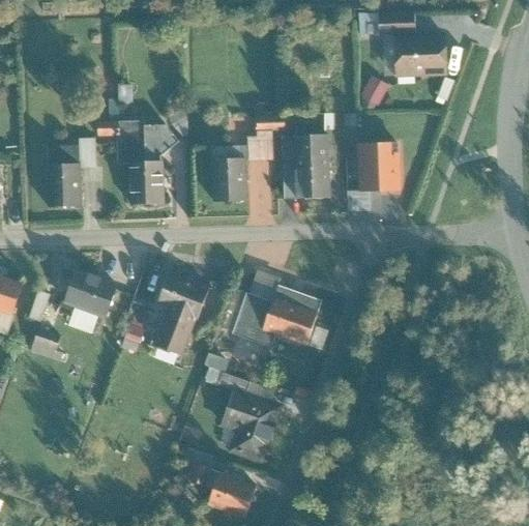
[(393,31),(416,31),(416,15),(377,16),(377,32),(382,32),(383,71),(394,71),(393,31)]
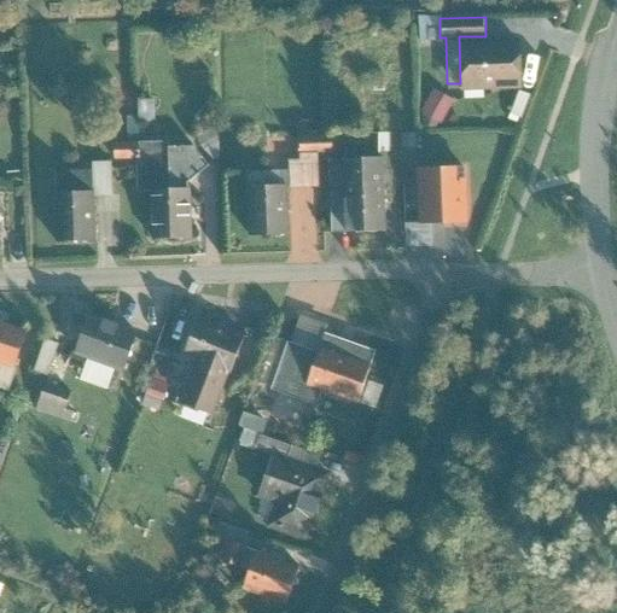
[(485,36),(459,36),(460,83),(461,88),(524,86),(523,35),(485,36)]
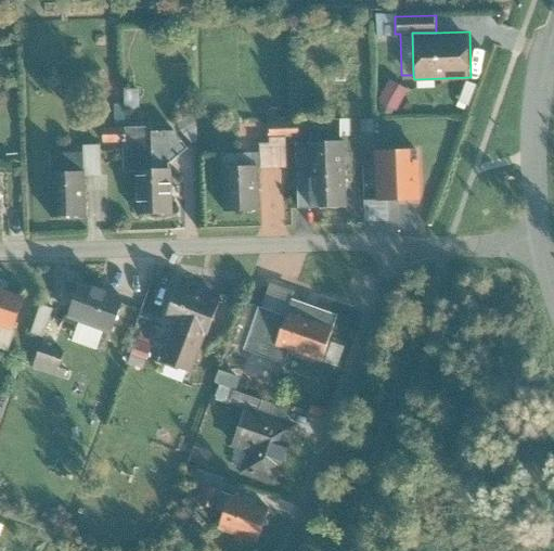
[(407,88),(390,77),(378,94),(395,105),(407,88)]
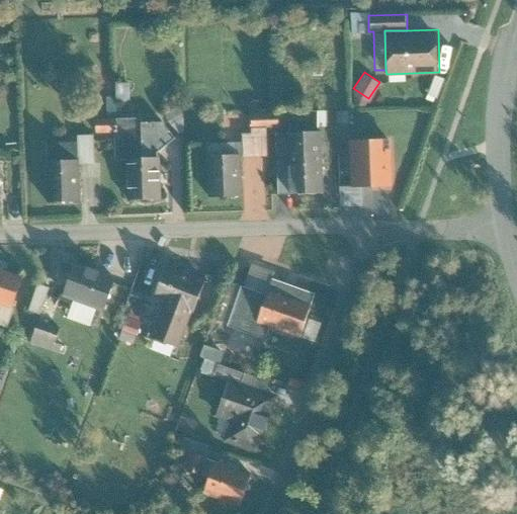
[(130,82),(115,82),(116,100),(130,99),(130,82)]
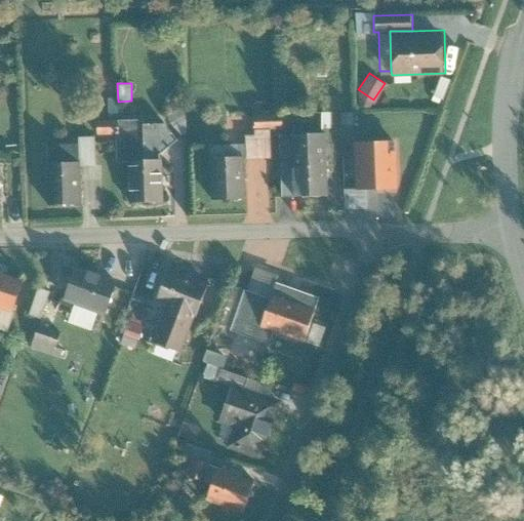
[(245,145),(245,158),(275,156),(273,128),(284,127),(283,113),(242,116),(245,145)]
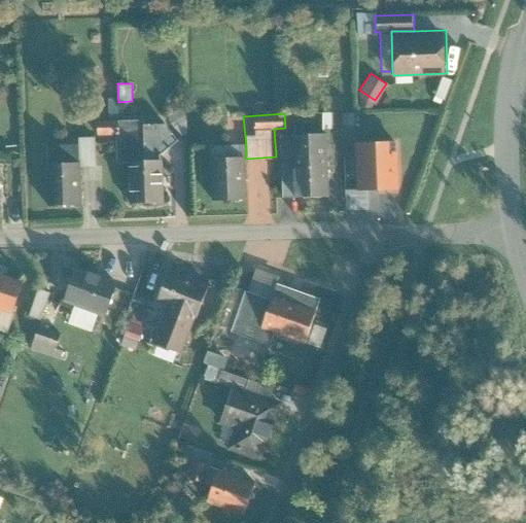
[(144,123),(145,160),(165,159),(165,174),(185,173),(183,120),(144,123)]
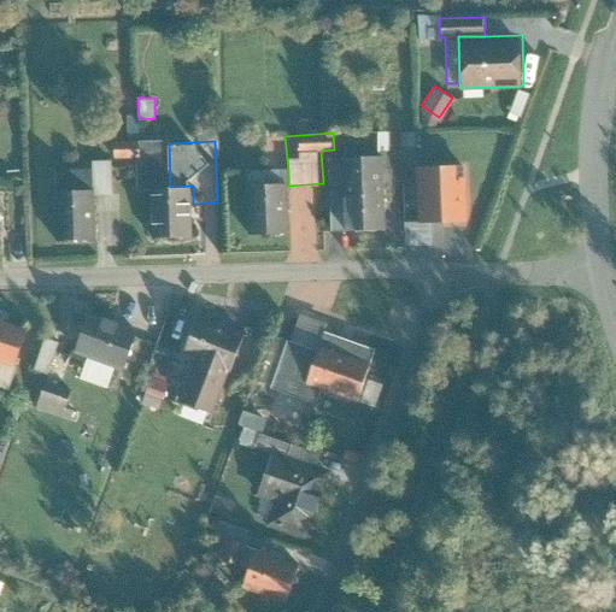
[(170,187),(169,143),(113,145),(113,160),(136,159),(138,188),(148,187),(170,187)]
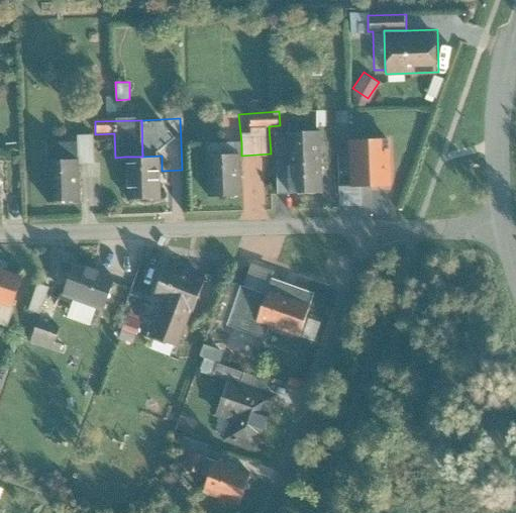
[(323,130),(288,131),(289,167),(277,167),(277,192),(324,191),(323,130)]
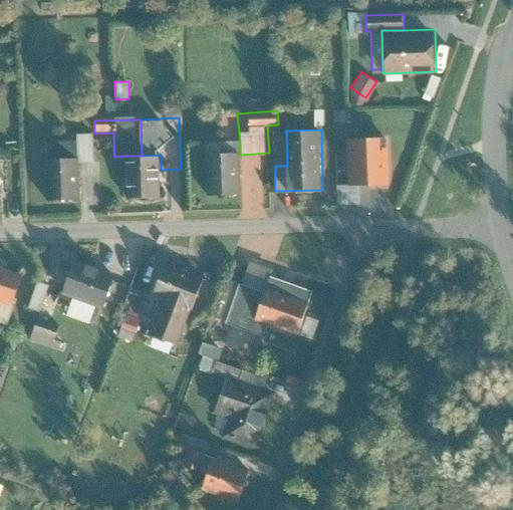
[(388,134),(345,136),(347,186),(390,184),(388,134)]
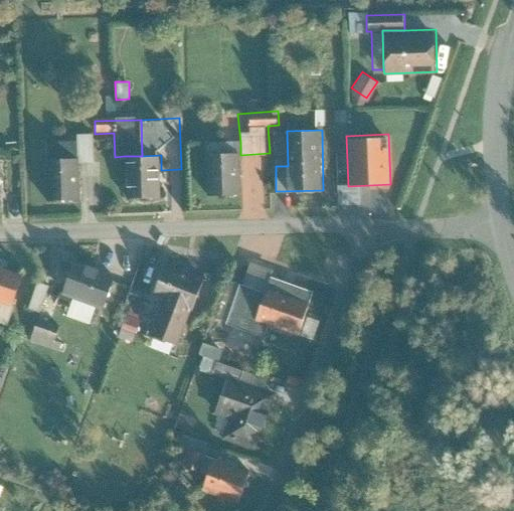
[(240,142),(204,142),(204,194),(240,193),(240,155),(240,142)]
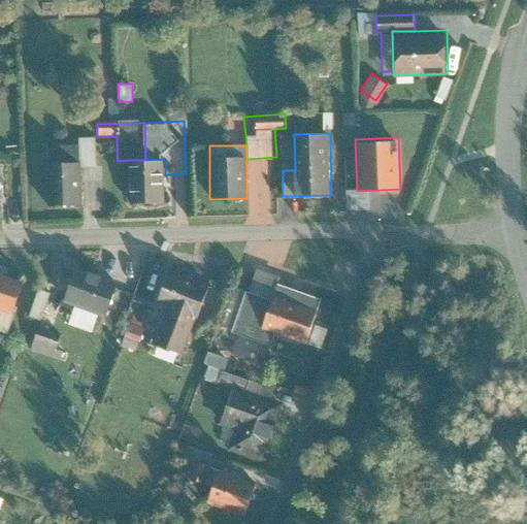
[(145,160),(127,160),(128,202),(166,201),(165,174),(165,159),(145,160)]
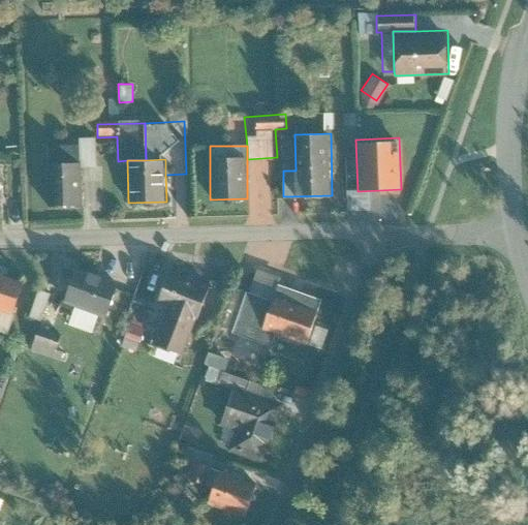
[(81,162),(47,163),(48,206),(83,205),(81,162)]
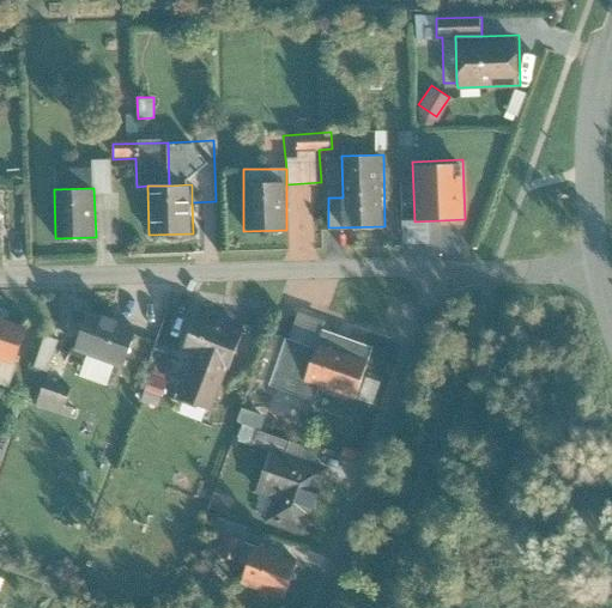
[(328,315),(300,305),(289,339),(273,333),(258,380),(313,399),(317,387),(356,400),(375,346),(323,329),(328,315)]
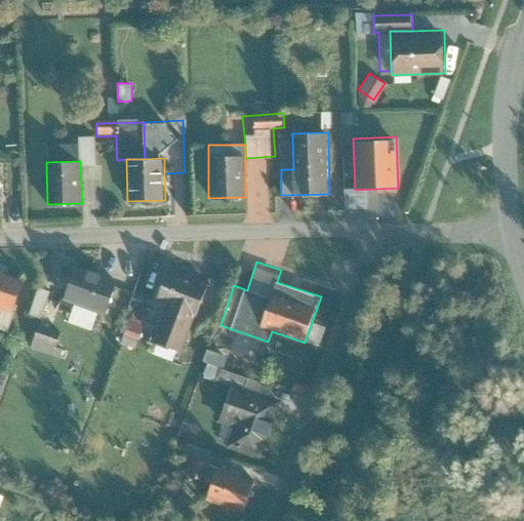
[(121,281),(76,265),(63,299),(74,305),(68,323),(92,330),(96,313),(105,315),(121,281)]
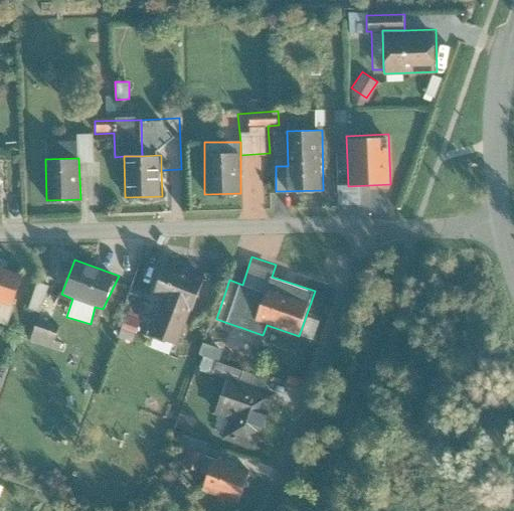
[(24,274),(0,265),(0,323),(6,325),(24,274)]
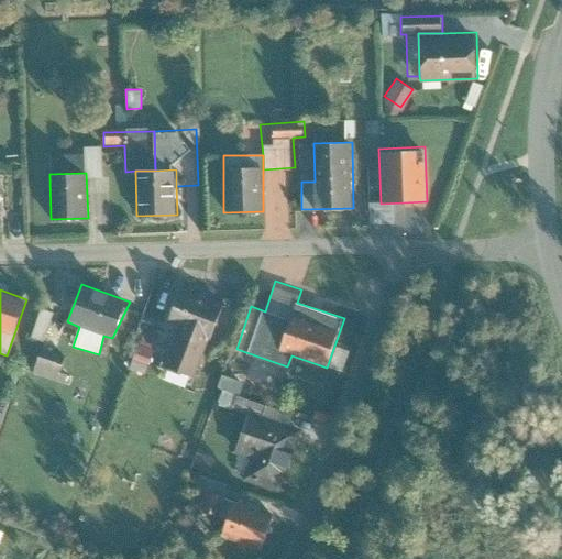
[(221,314),(162,289),(151,316),(178,327),(162,368),(194,381),(221,314)]
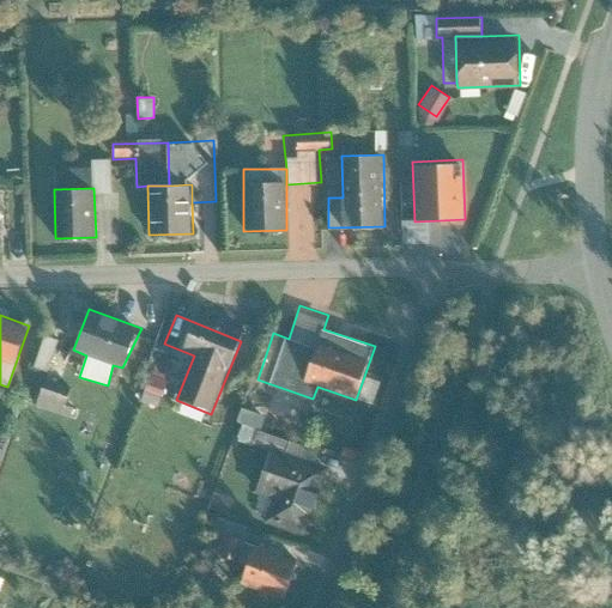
[(56,336),(42,333),(32,369),(47,372),(56,336)]
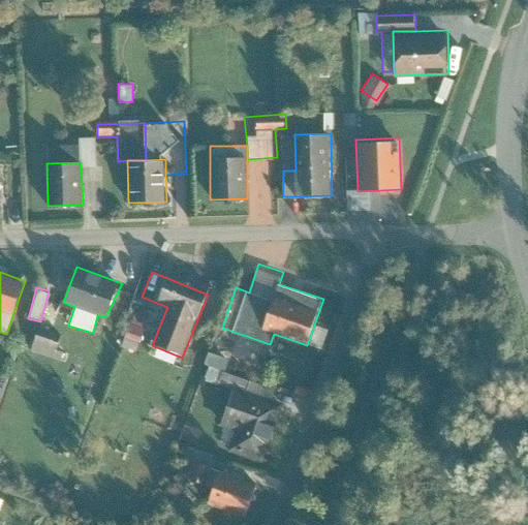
[(136,321),(127,340),(140,345),(148,327),(136,321)]
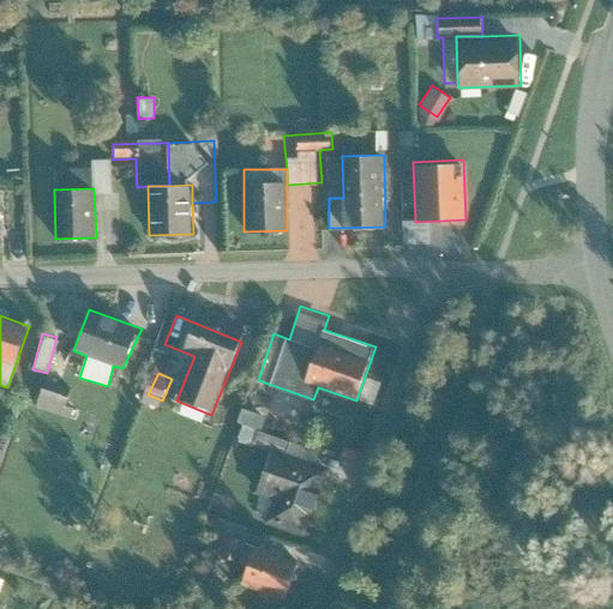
[(71,392),(43,381),(35,404),(62,415),(71,392)]
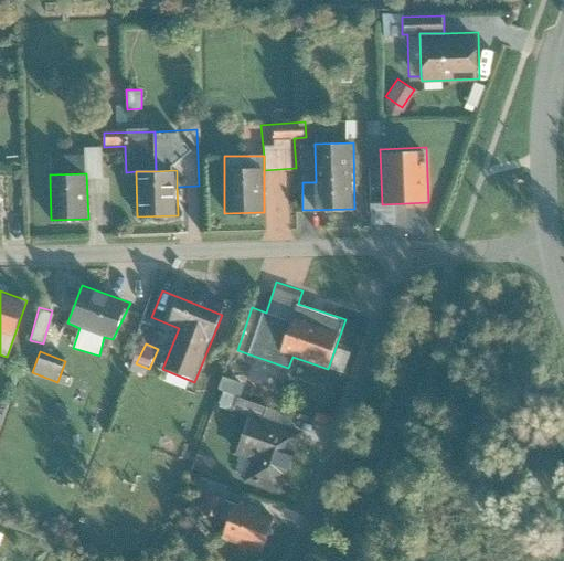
[(301,431),(248,413),(234,455),(251,459),(243,483),(280,495),(301,431)]
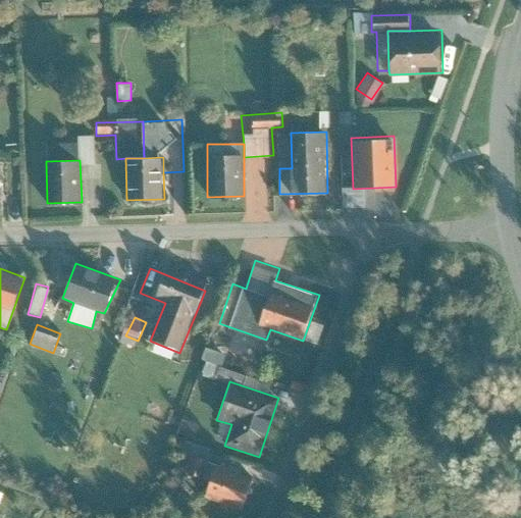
[(253,474),(196,455),(190,475),(207,481),(202,497),(241,510),(253,474)]
